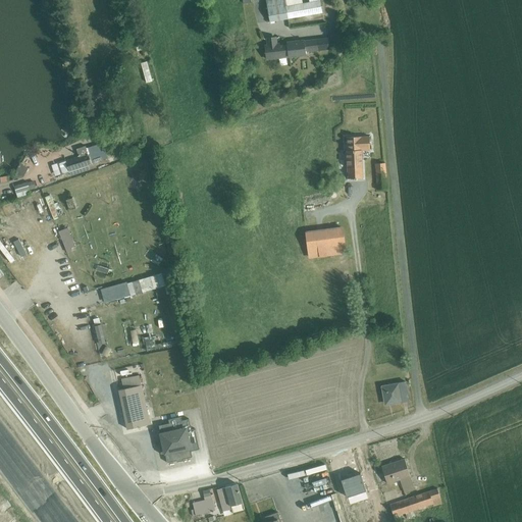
[(268,0),(272,19),(323,10),(320,0),(288,0),(286,0),(285,0),(268,0)]
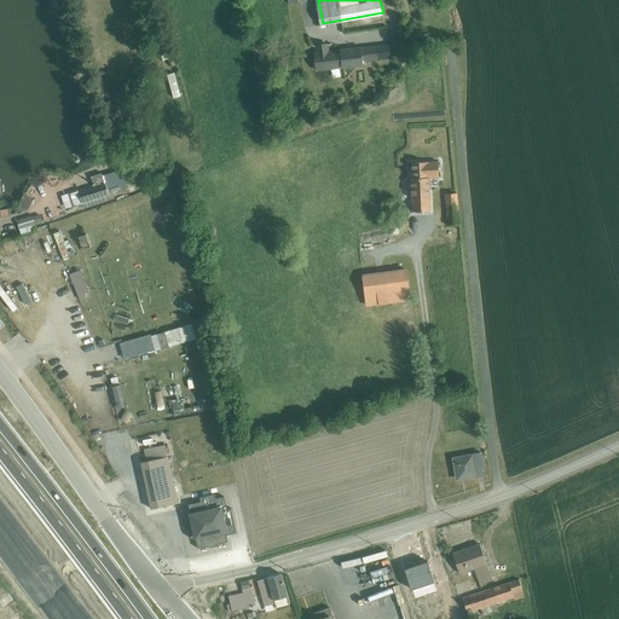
[(379,57),(376,35),(314,40),(317,62),(379,57)]
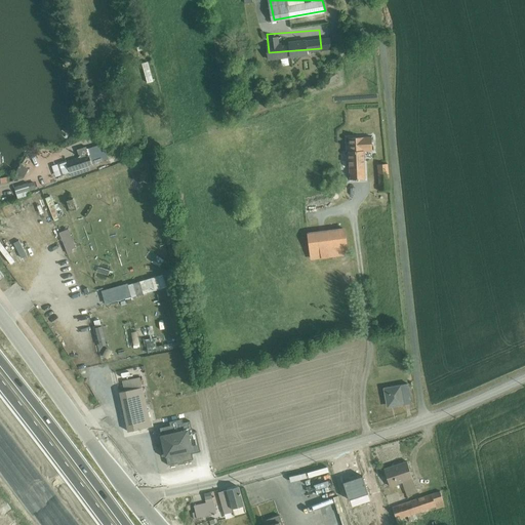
[(138,59),(132,62),(138,83),(145,81),(138,59)]
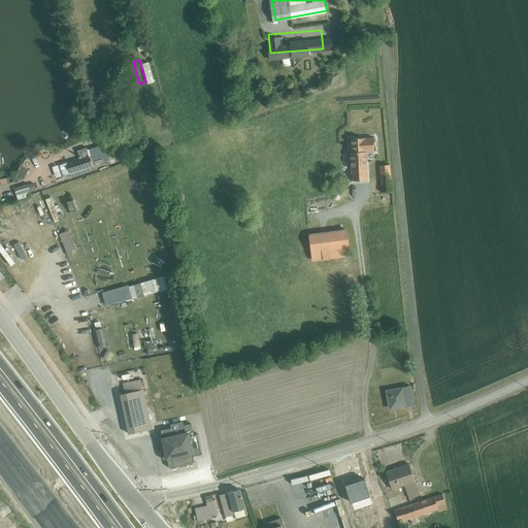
[(370,150),(389,149),(386,108),(348,111),(348,121),(373,119),(374,132),(348,134),(352,176),(372,174),(370,150)]
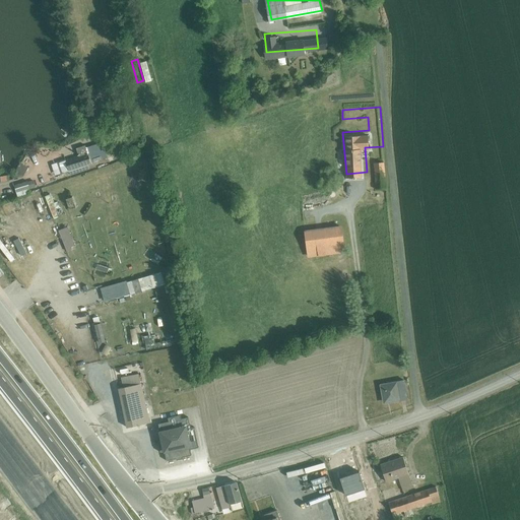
[(69,171),(70,172),(92,165),(91,163),(107,157),(102,142),(95,143),(95,144),(86,147),(86,145),(76,148),(78,154),(65,159),(65,158),(58,161),(61,172),(62,171),(63,173),(69,171)]
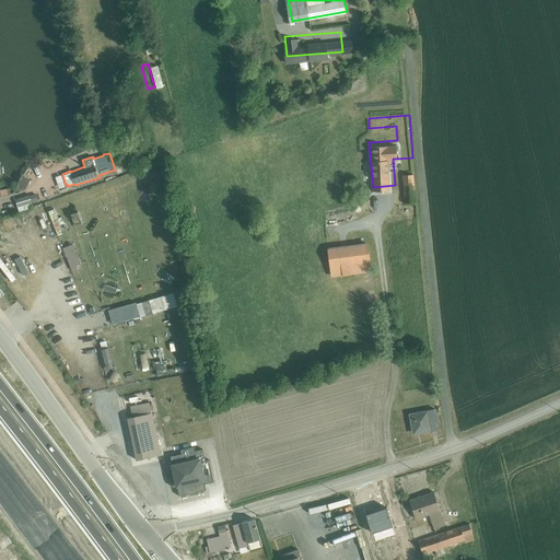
[(22,175),(14,193),(25,188),(31,179),(24,176),(22,175)]
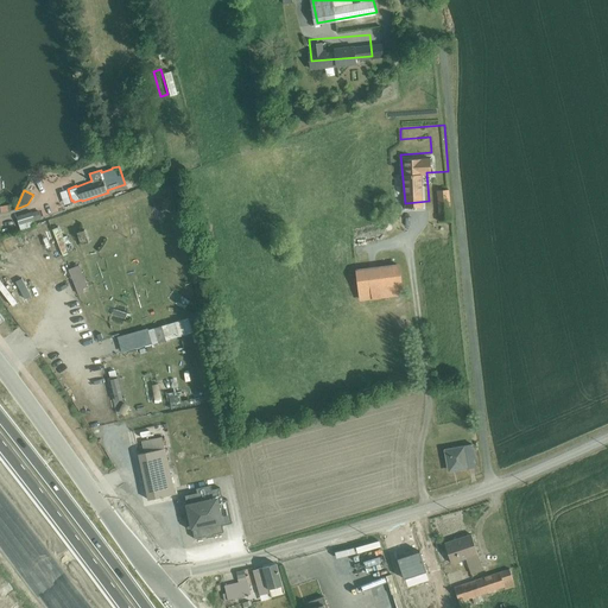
[(122,204),(102,211),(106,220),(125,213),(122,204)]
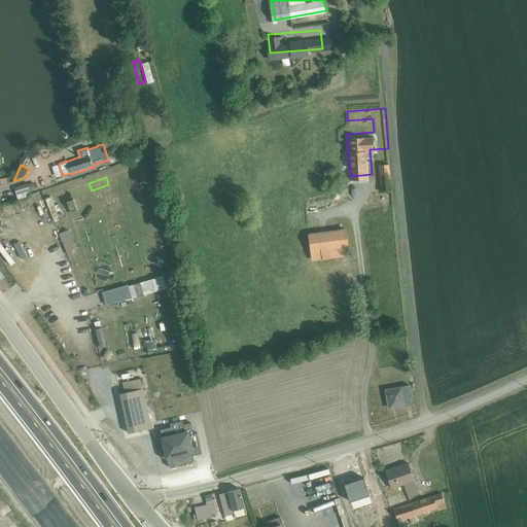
[(372,178),(371,188),(381,189),(382,179),(372,178)]
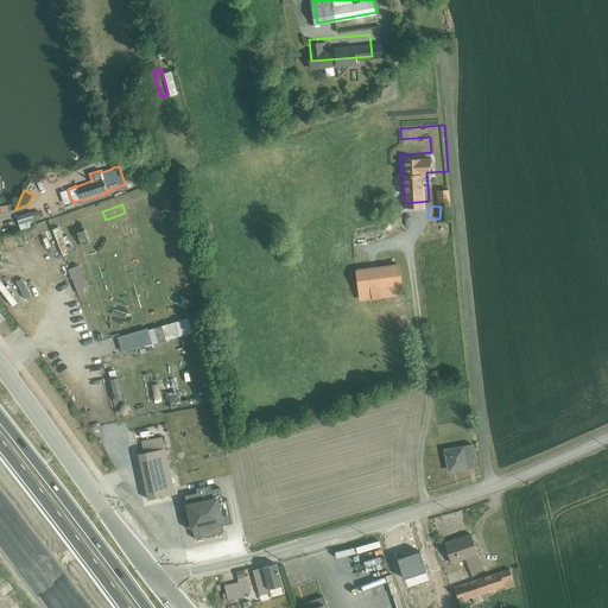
[(17,216),(20,229),(33,225),(33,223),(36,223),(32,211),(17,216)]
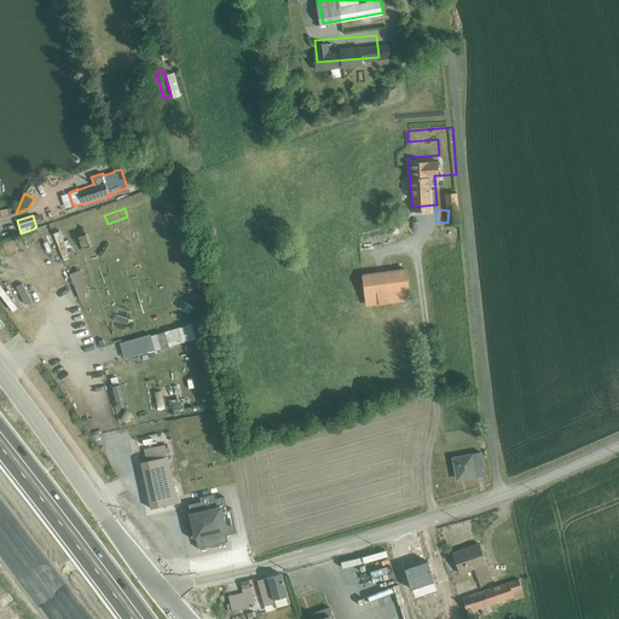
[(93,247),(88,233),(79,236),(80,241),(65,246),(61,232),(55,233),(63,261),(70,259),(67,248),(81,243),(84,250),(93,247)]
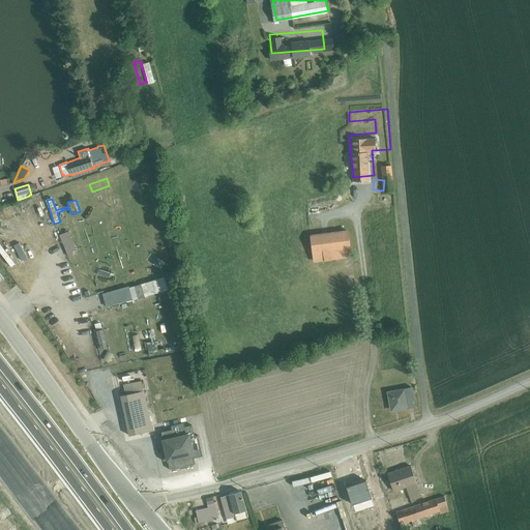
[(354,253),(351,229),(298,234),(300,259),(354,253)]
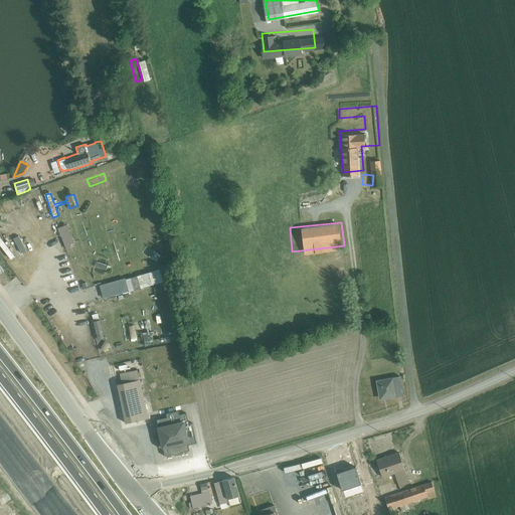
[(67,224),(58,227),(66,249),(70,247),(69,244),(74,242),(67,224)]
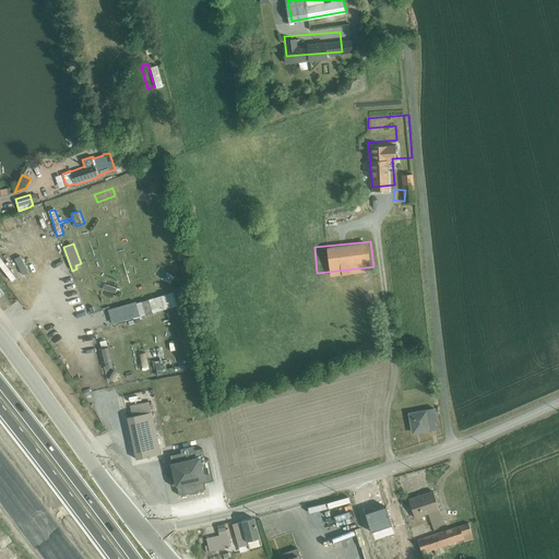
[(131,287),(135,281),(129,276),(125,283),(131,287)]
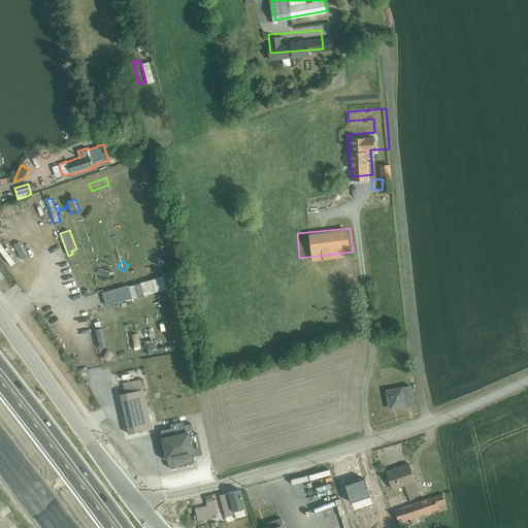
[(125,295),(127,300),(167,288),(167,287),(175,285),(172,273),(129,286),(130,293),(125,295)]
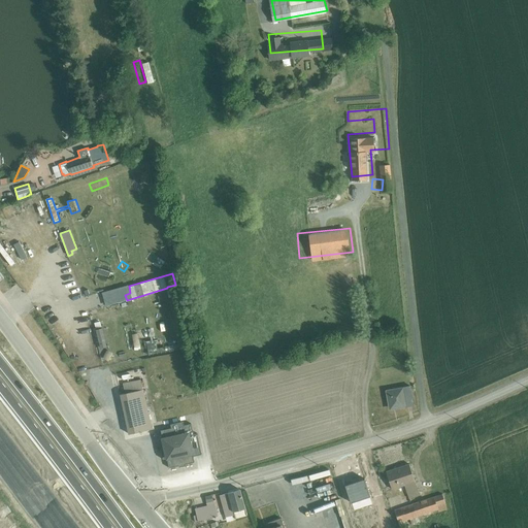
[(128,285),(102,292),(106,306),(127,300),(125,295),(130,293),(129,286),(128,285)]
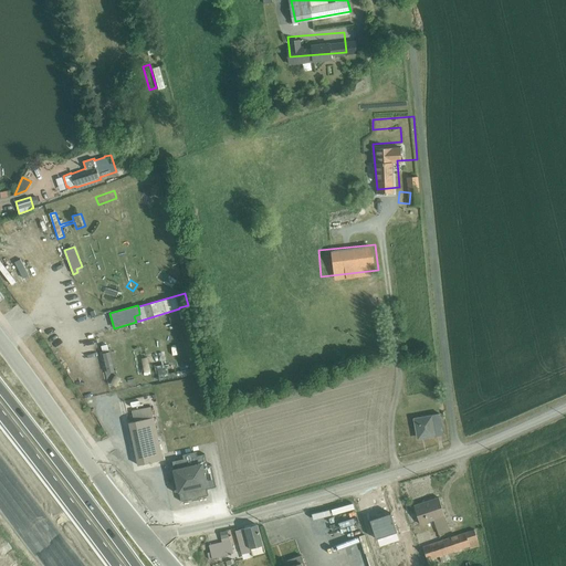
[(138,362),(157,362),(157,353),(148,353),(148,341),(138,341),(138,362)]
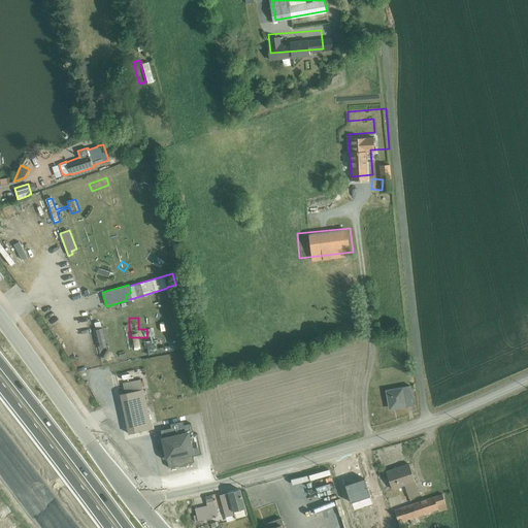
[(125,393),(143,389),(141,378),(123,383),(125,393)]
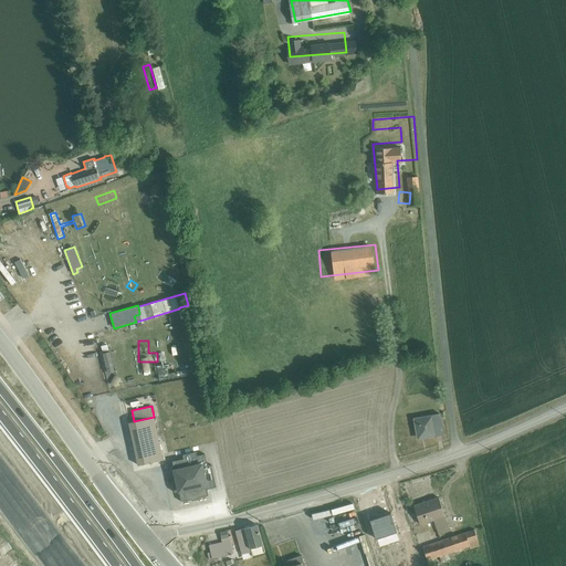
[(439,413),(415,418),(418,439),(436,436),(436,430),(442,429),(439,413)]
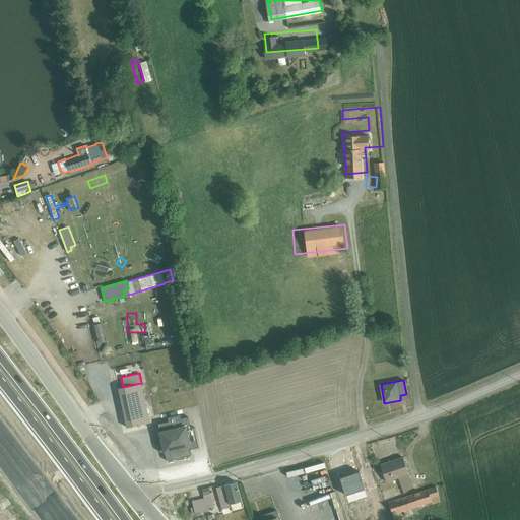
[(149,423),(141,383),(123,387),(119,388),(128,428),(149,423)]
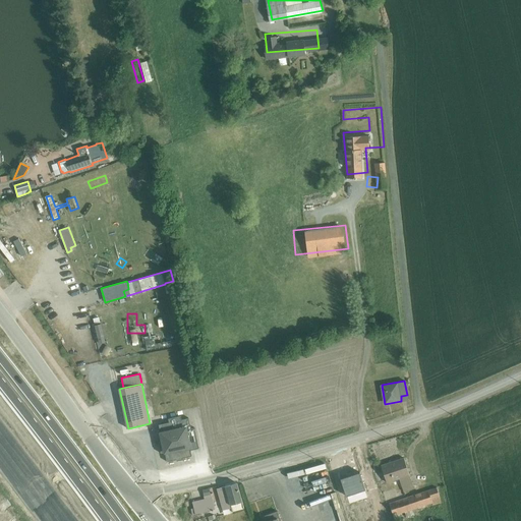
[(165,452),(167,461),(177,459),(177,458),(182,457),(183,458),(192,456),(191,450),(199,448),(197,440),(195,440),(193,428),(191,429),(188,417),(181,419),(181,415),(168,418),(169,421),(159,424),(163,442),(159,442),(161,453),(165,452)]
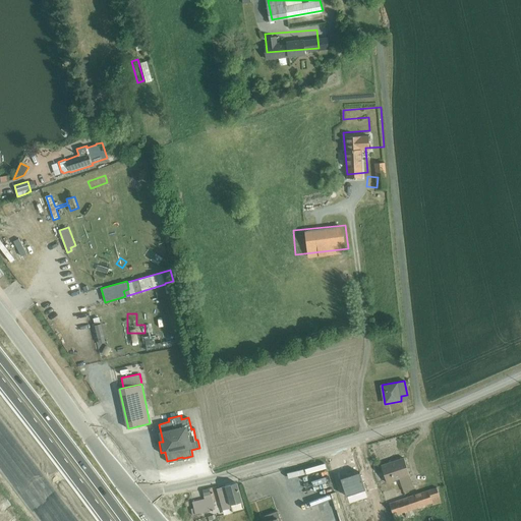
[(408,475),(403,457),(379,464),(384,482),(408,475)]
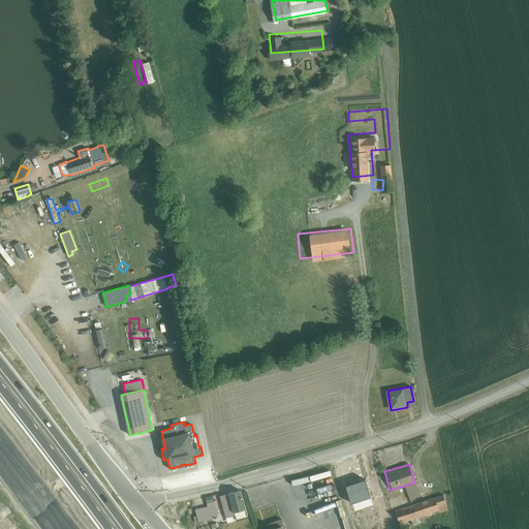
[(297,475),(281,481),(286,496),(303,490),(297,475)]
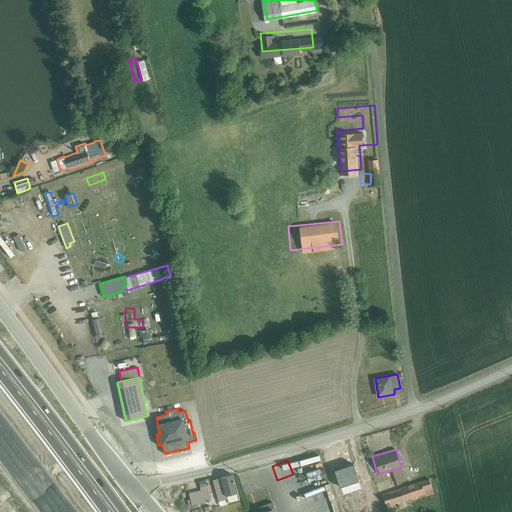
[(354,463),(335,470),(341,487),(360,480),(354,463)]
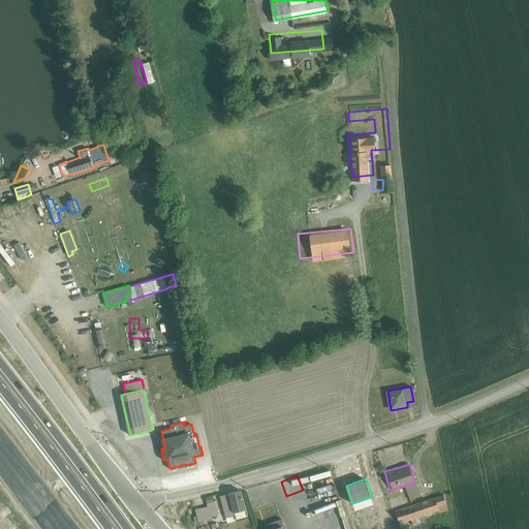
[(220,496),(226,518),(235,516),(236,520),(248,516),(241,490),(220,496)]
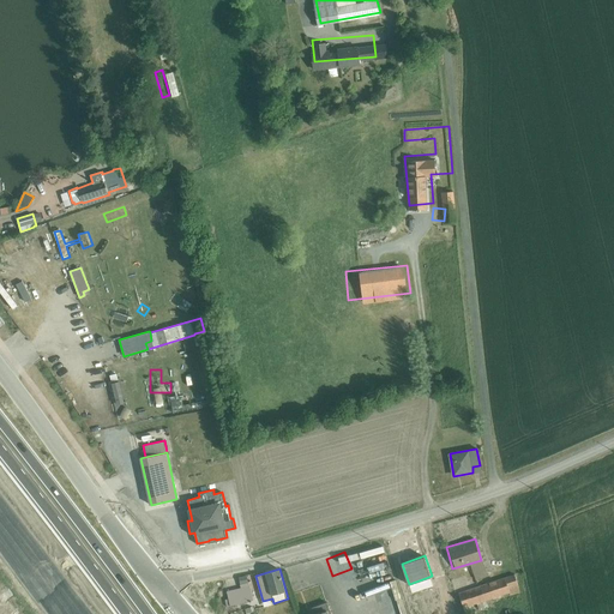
[(522,590),(516,570),(456,587),(462,608),(522,590)]
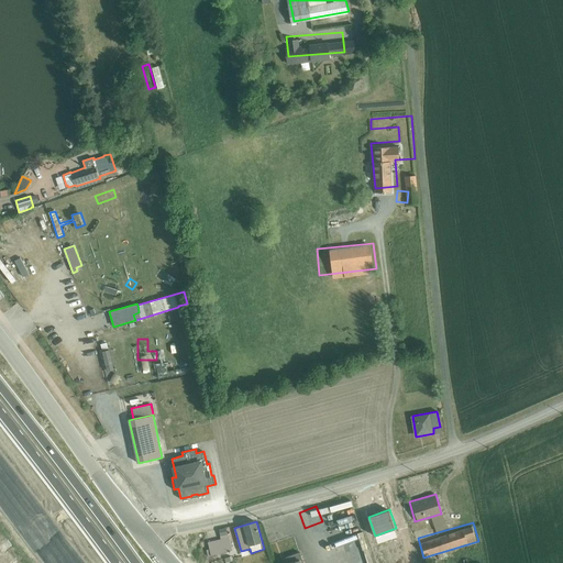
[(211,554),(211,555),(233,550),(229,533),(228,533),(227,528),(220,529),(221,539),(208,542),(210,549),(207,550),(208,556),(211,554)]
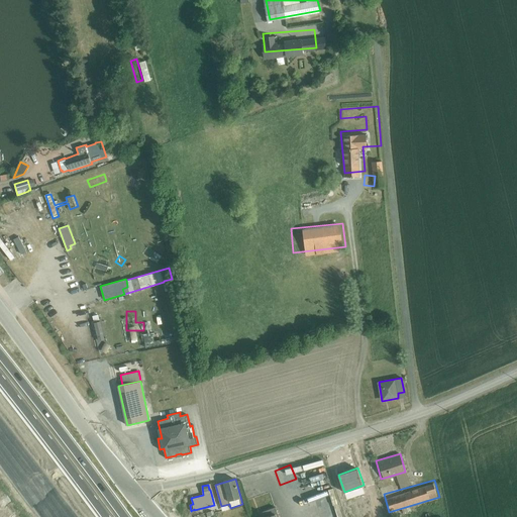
[(279,516),(276,507),(260,513),(261,516),(279,516)]
